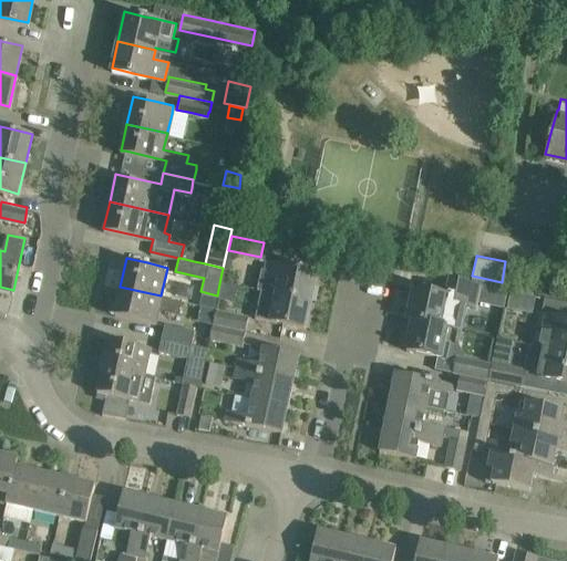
[(261,266),(257,287),(277,290),(310,298),(317,269),(295,265),(268,259),(266,267),(261,266)]
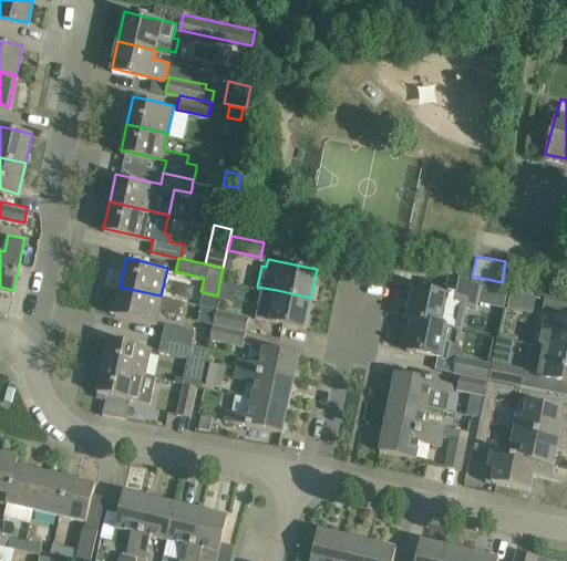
[(413,284),(406,315),(461,326),(461,324),(465,304),(476,307),(482,282),(471,280),(464,279),(451,276),(447,289),(447,292),(413,284)]
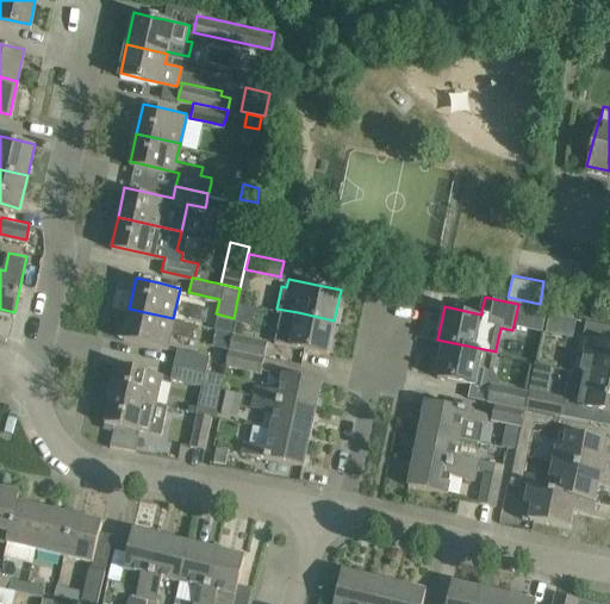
[(129,309),(123,336),(167,346),(173,318),(129,309)]
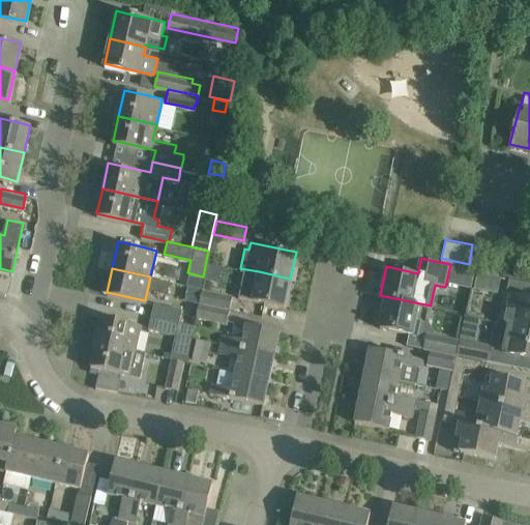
[(242,280),(239,294),(264,300),(285,304),(290,279),(259,271),(256,283),(242,280)]
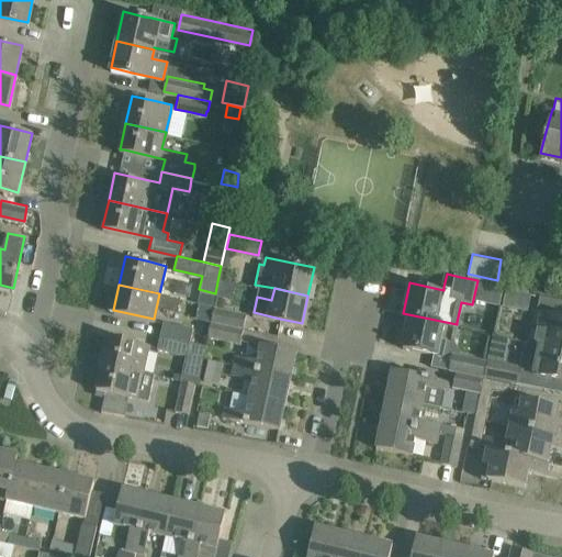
[(534,308),(526,340),(539,343),(539,341),(561,345),(561,297),(539,292),(536,309),(534,308)]
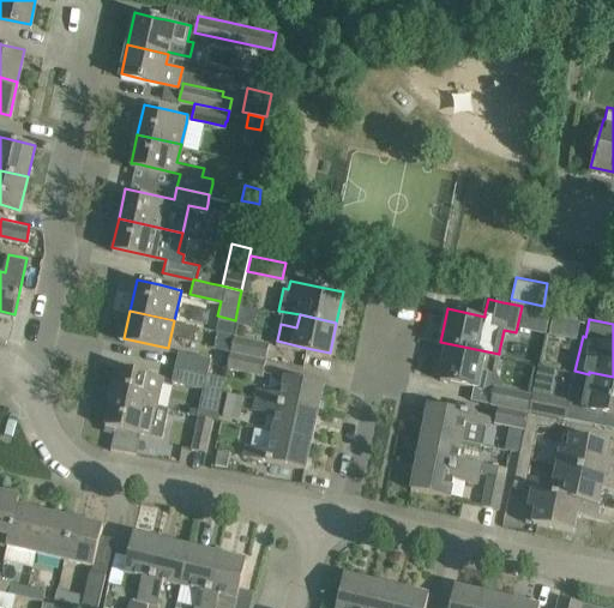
[(234,332),(229,349),(265,356),(269,341),(234,332)]
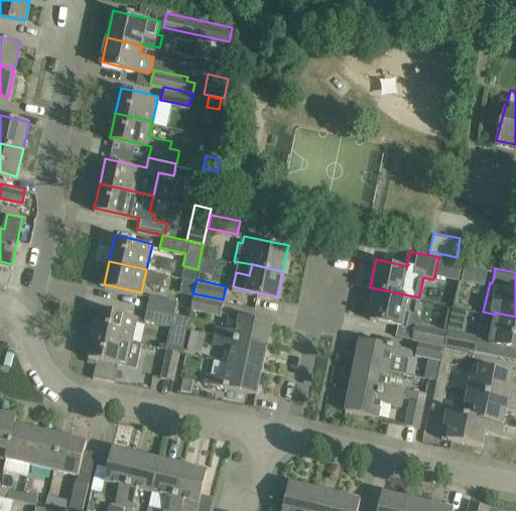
[(375,289),(369,315),(389,320),(398,322),(396,333),(413,337),(415,326),(401,323),(404,306),(416,309),(419,297),(370,287),(370,288),(375,289)]
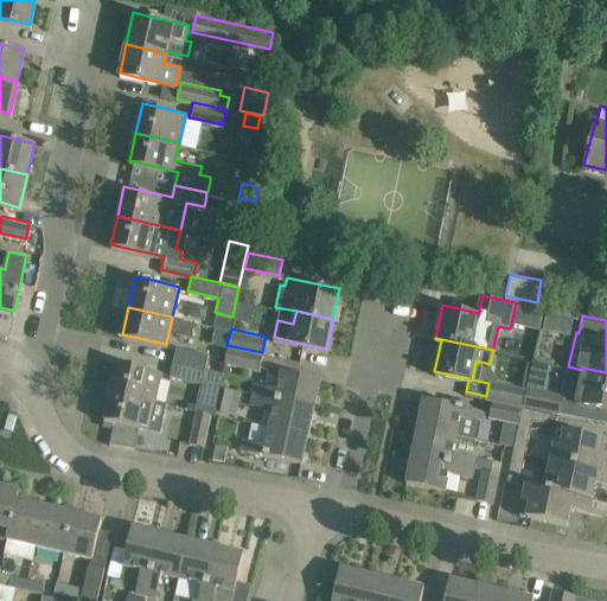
[(176,344),(172,359),(204,368),(208,352),(176,344)]
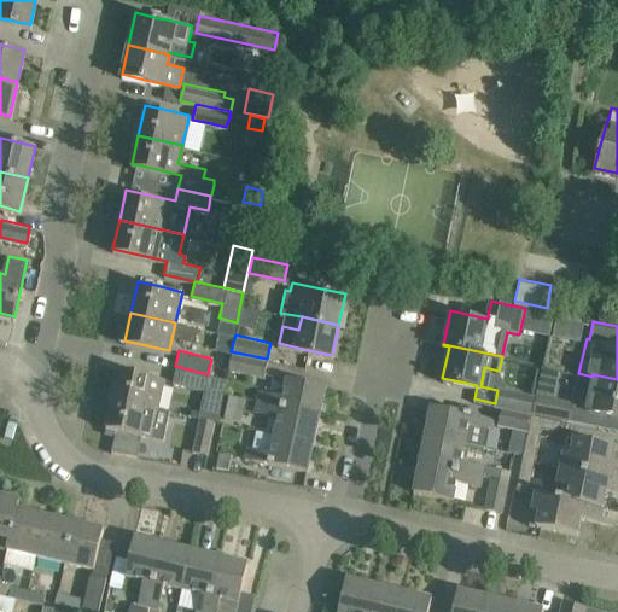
[(231,351),(228,367),(263,374),(267,359),(231,351)]
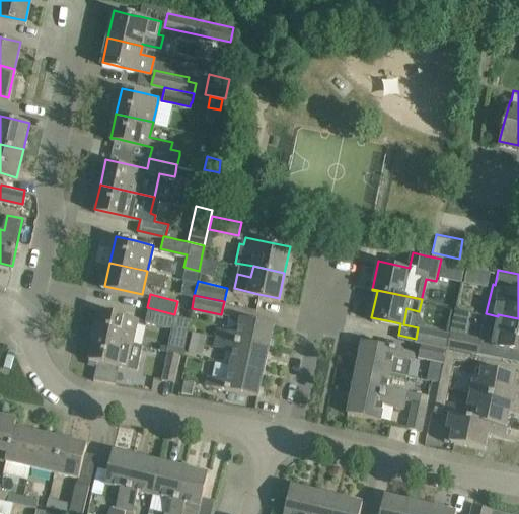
[(99,307),(94,333),(132,342),(138,316),(120,312),(99,307)]
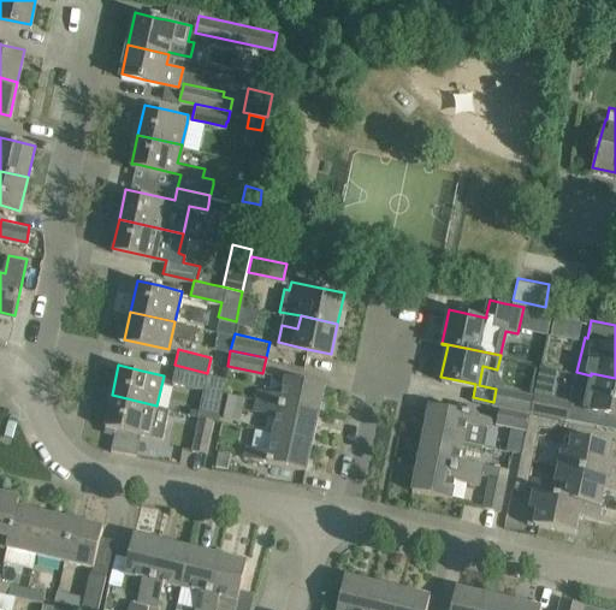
[(175,365),(172,380),(205,388),(202,396),(220,398),(225,377),(207,373),(175,365)]
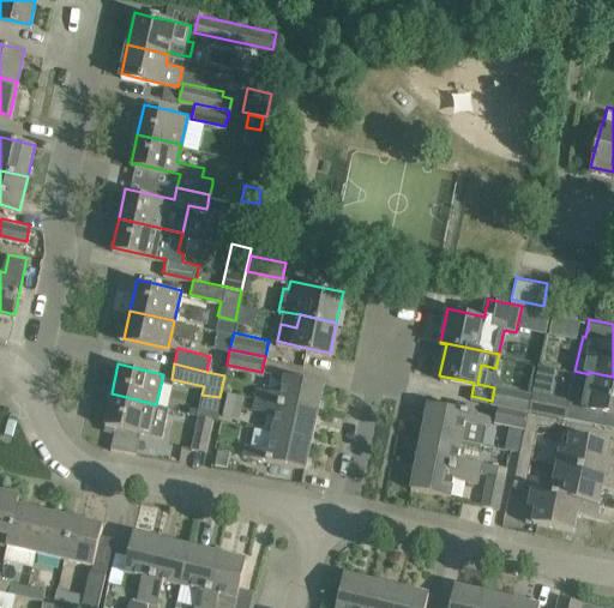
[(569,396),(565,415),(595,421),(599,408),(613,411),(613,410),(613,377),(589,372),(589,374),(575,371),(569,396)]
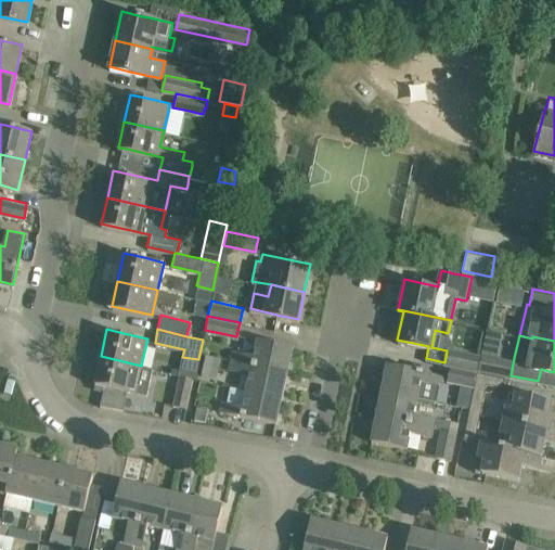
[(233,348),(231,358),(243,360),(287,370),(289,360),(293,344),(271,340),(257,336),(254,353),(233,348)]
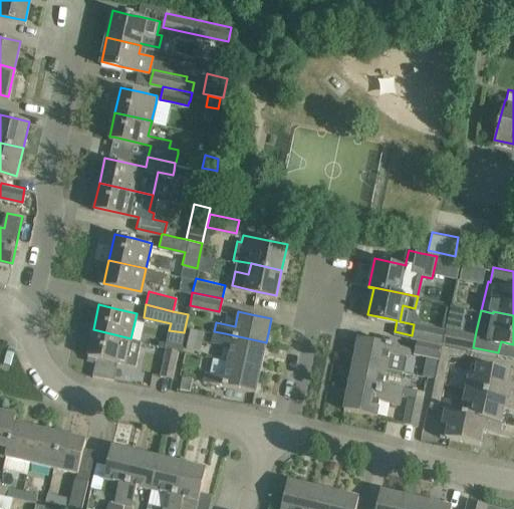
[(414,324),(412,335),(417,336),(440,341),(444,325),(421,320),(415,319),(414,324)]
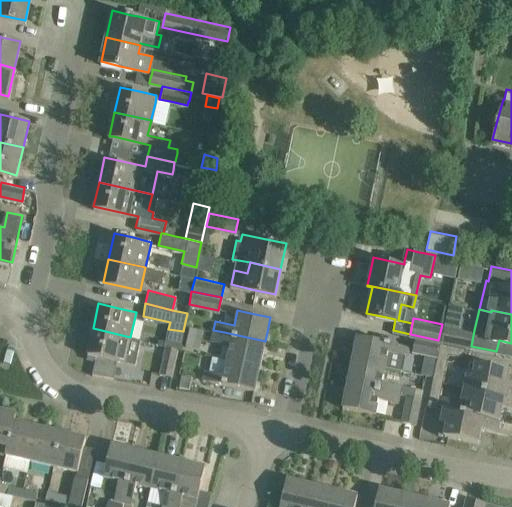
[(189,324),(185,343),(199,346),(203,327),(189,324)]
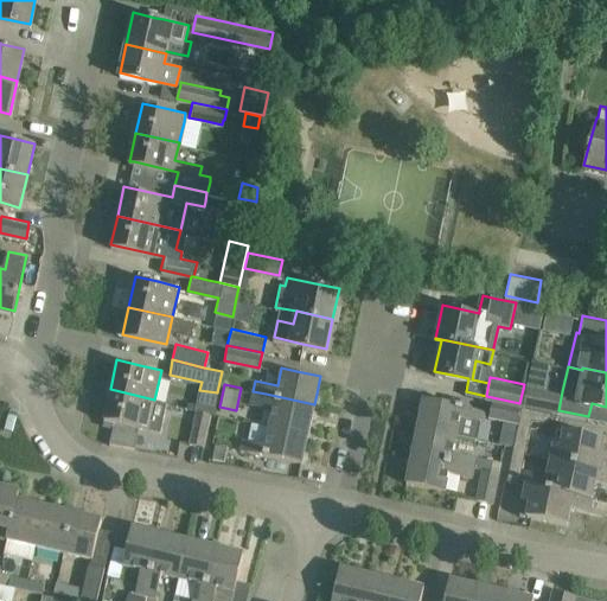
[(528,384),(524,403),(558,410),(562,391),(528,384)]
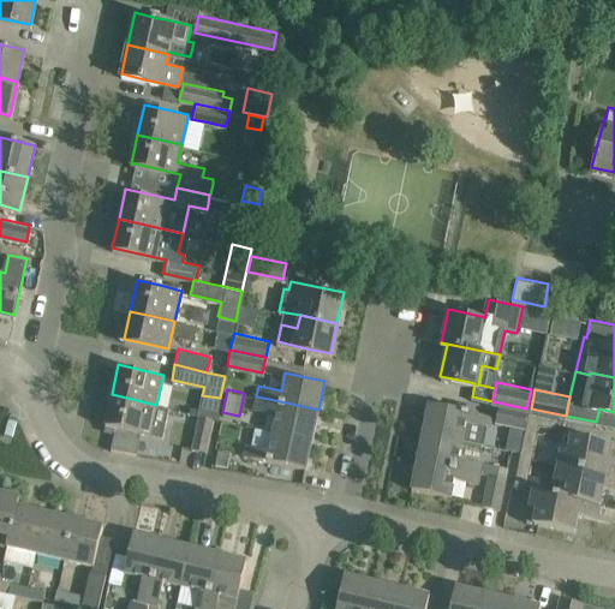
[(112,394),(106,423),(129,428),(141,430),(151,433),(163,435),(169,407),(156,405),(112,394)]
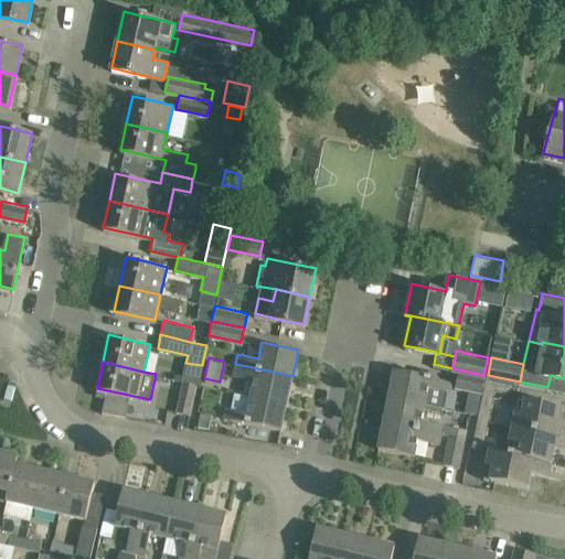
[(235,364),(233,374),(254,378),(251,394),(287,401),(292,376),(247,366),(235,364)]
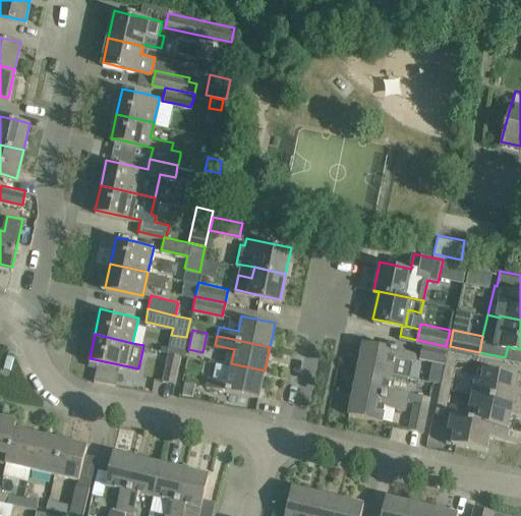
[(363,339),(358,363),(392,370),(410,375),(413,359),(414,359),(416,350),(384,343),(363,339)]
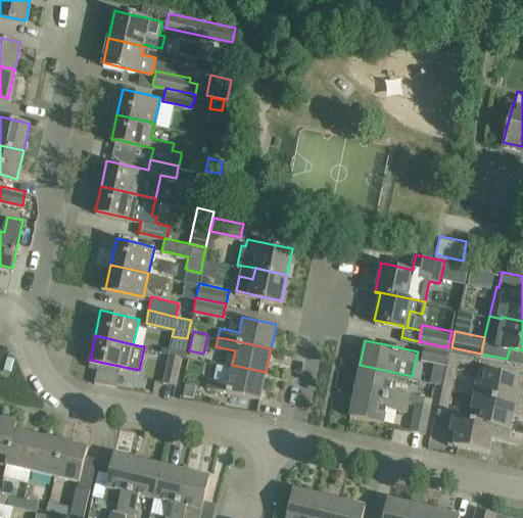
[(424,342),(421,358),(434,360),(430,379),(441,382),(445,363),(448,348),(448,347),(447,347),(424,342)]
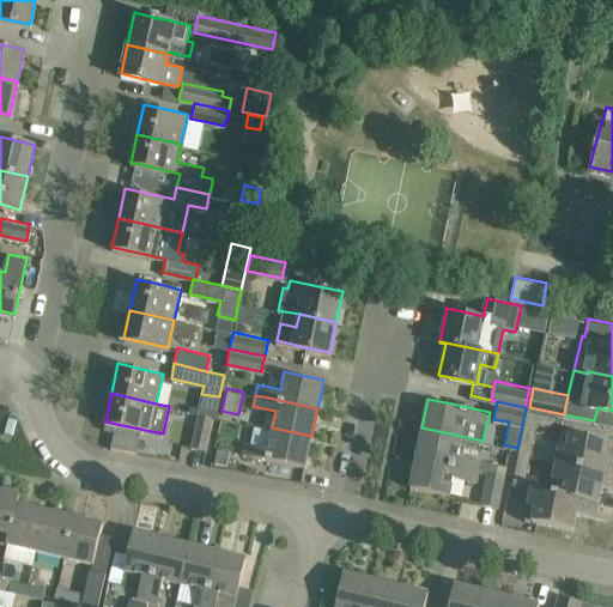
[(517,448),(517,449),(532,453),(538,423),(554,425),(557,414),(526,408),(522,425),(517,448)]
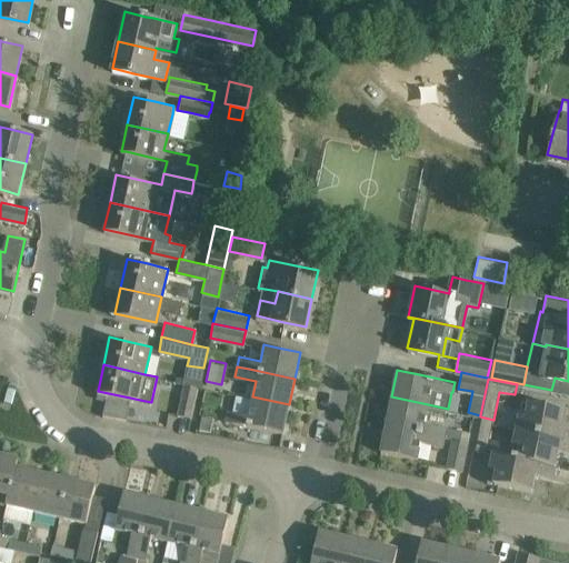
[(183,382),(177,413),(191,415),(197,385),(183,382)]
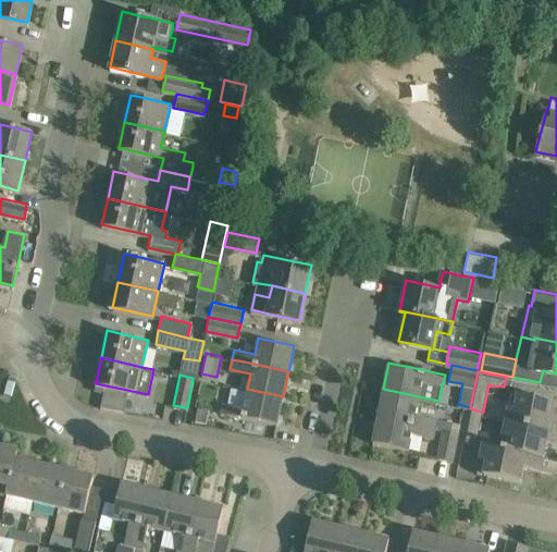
[(222,402),(221,411),(276,422),(283,396),(247,389),(244,406),(222,402)]
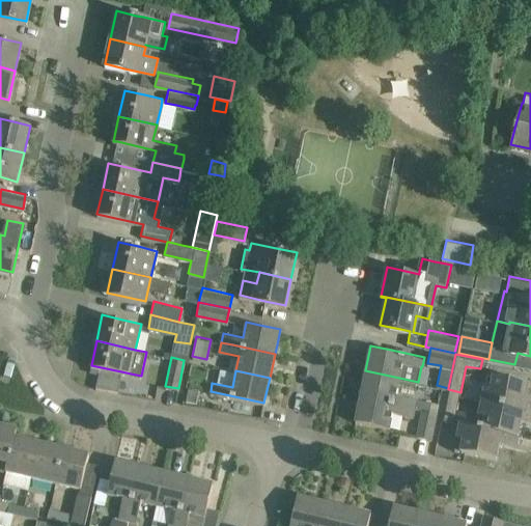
[(365,370),(360,395),(414,407),(416,396),(396,392),(399,378),(365,370)]
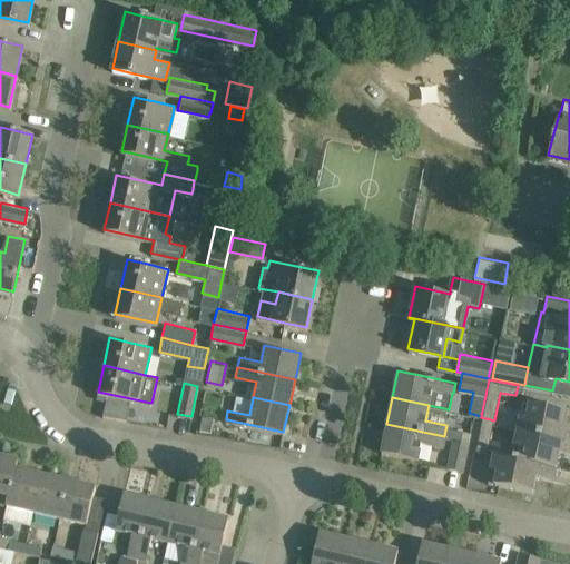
[(523,399),(518,428),(569,438),(569,424),(563,423),(567,408),(523,399)]
